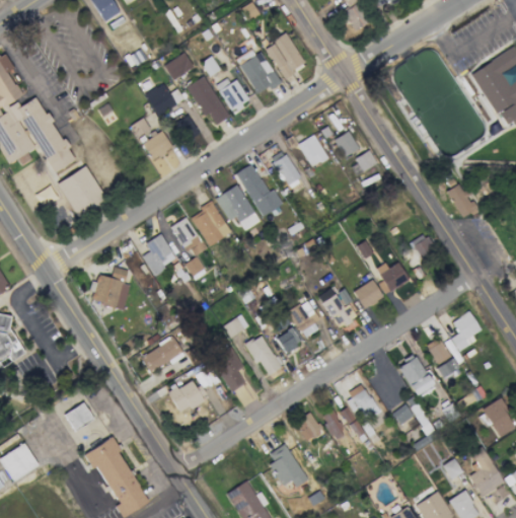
[(91,0),(105,22),(121,12),(112,0),(91,0)]
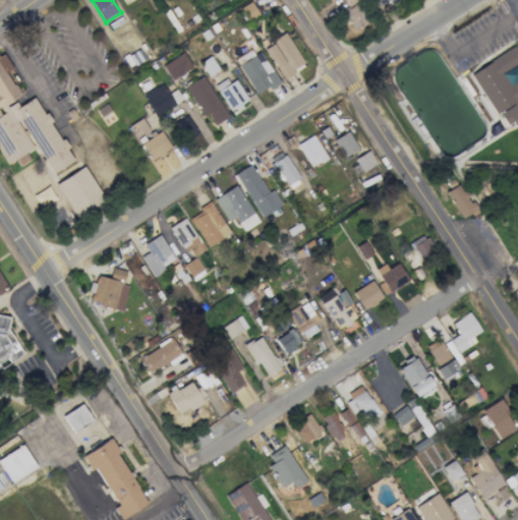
[(373,0),(378,9),(390,3),(391,5),(400,0),(373,0)]
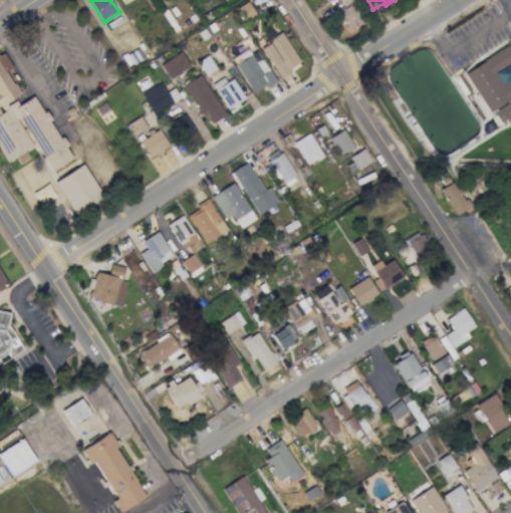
[(245,21),(256,15),(249,3),(238,9),(245,21)]
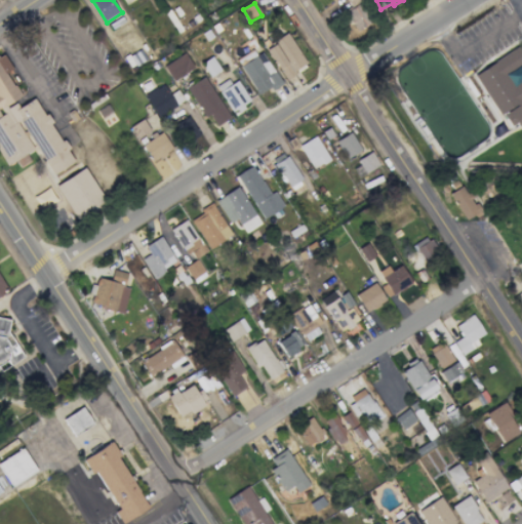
[(347,11),(357,32),(373,24),(363,3),(347,11)]
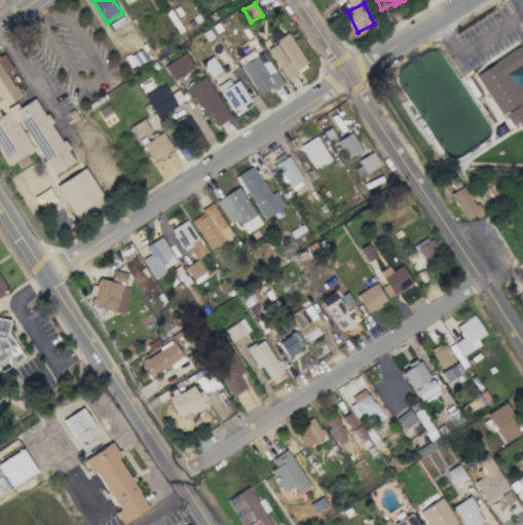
[(277,41),(278,43),(269,49),(287,79),(309,66),(290,33),(277,41)]
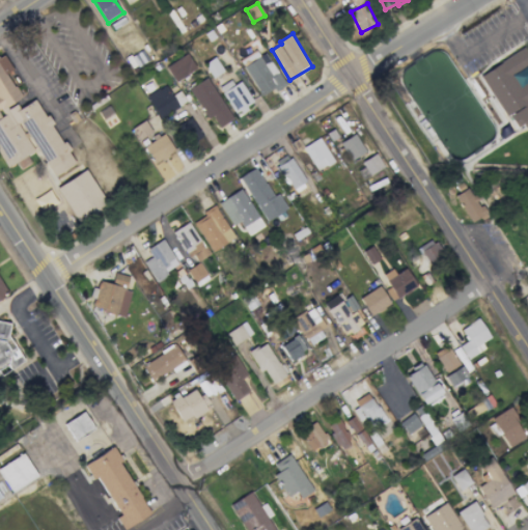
[(482,74),(525,48),(527,51),(527,67),(518,75),(524,84),(527,82),(527,104),(509,117),(482,74)]
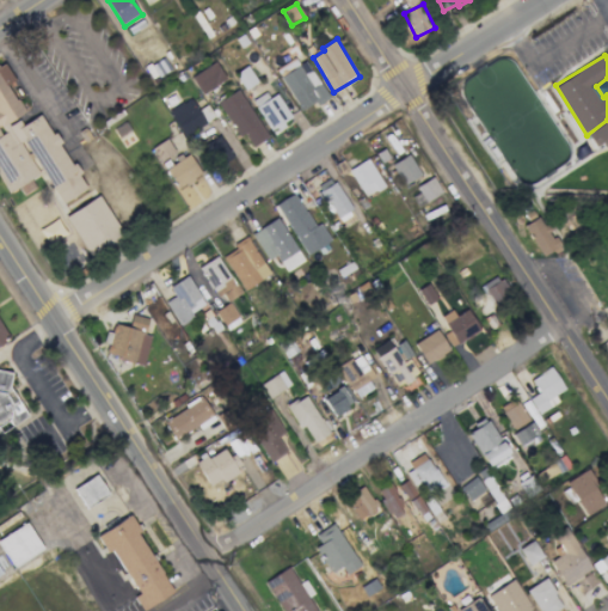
[(203,96),(228,80),(217,62),(192,78),(203,96)]
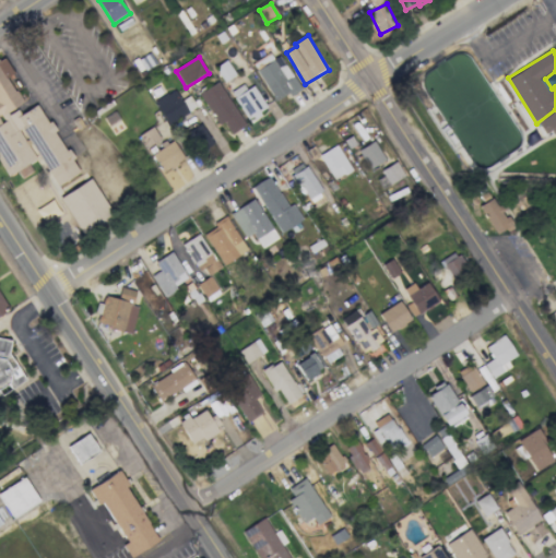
[(275,103),(302,91),(290,66),(280,70),(273,58),(264,62),(267,67),(260,70),(275,103)]
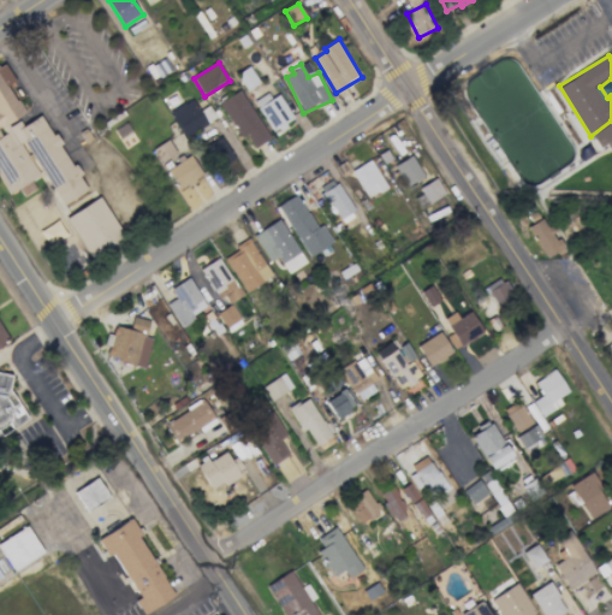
[(0,177),(10,194),(47,175),(64,206),(88,193),(46,114),(24,126),(19,119),(27,116),(11,86),(16,82),(7,65),(0,67),(0,177)]
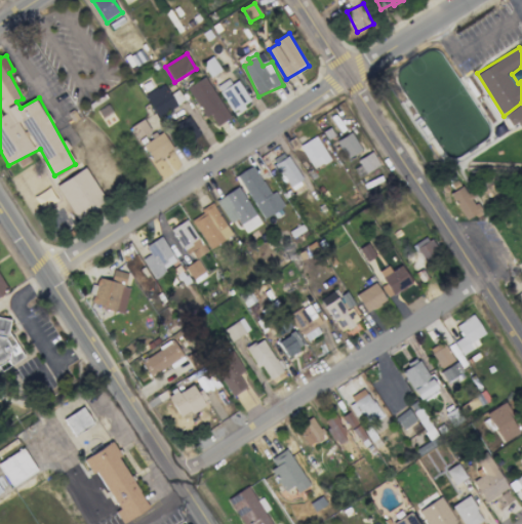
[(211,77),(222,72),(215,57),(204,63),(211,77)]
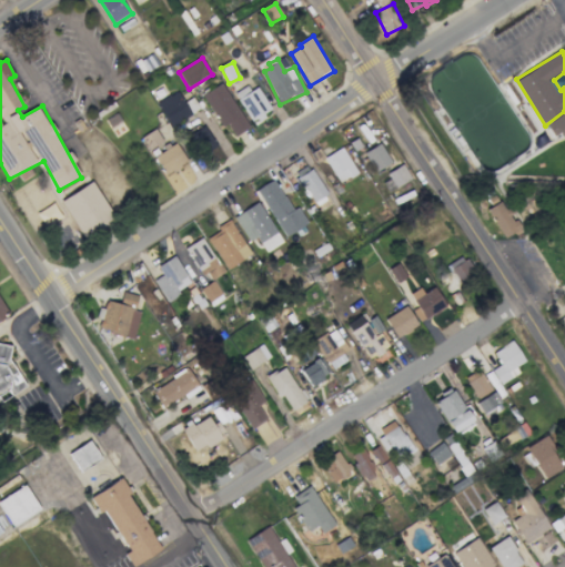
[(204,95),(224,128),(229,125),(236,138),(251,129),(223,83),(204,95)]
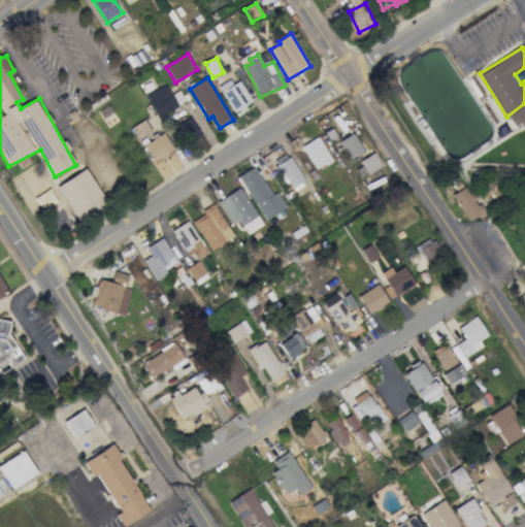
[(239,77),(221,89),(236,114),(255,103),(239,77)]
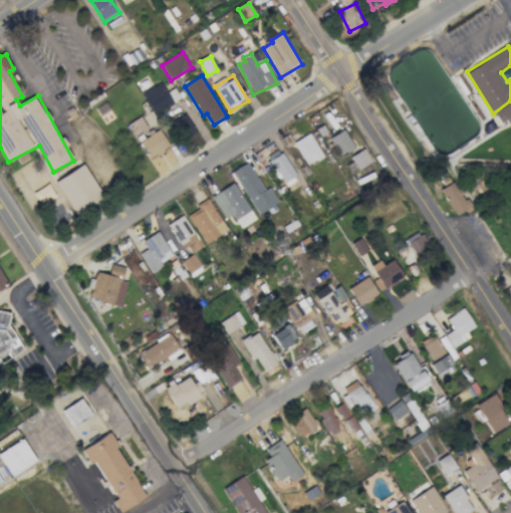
[(176,88),(169,93),(162,82),(144,94),(156,114),(182,99),(176,88)]
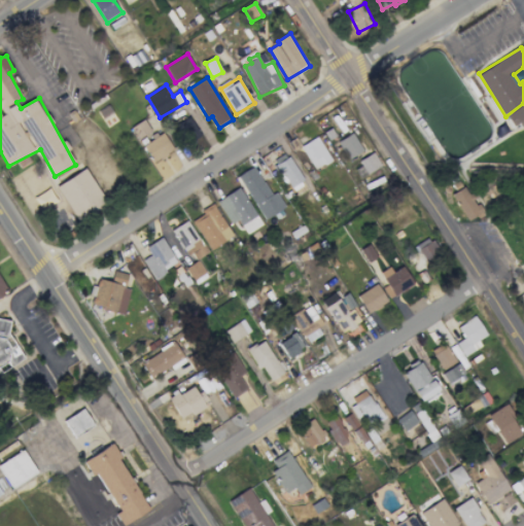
[(177,126),(188,146),(204,138),(193,117),(177,126)]
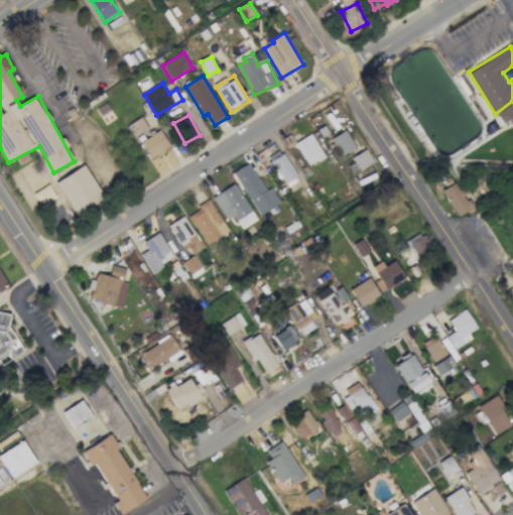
[(136,137),(150,129),(142,117),(129,125),(136,137)]
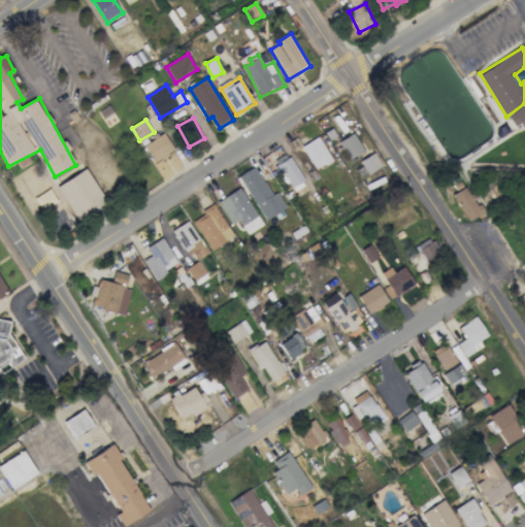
[(154,163),(175,153),(166,134),(145,144),(154,163)]
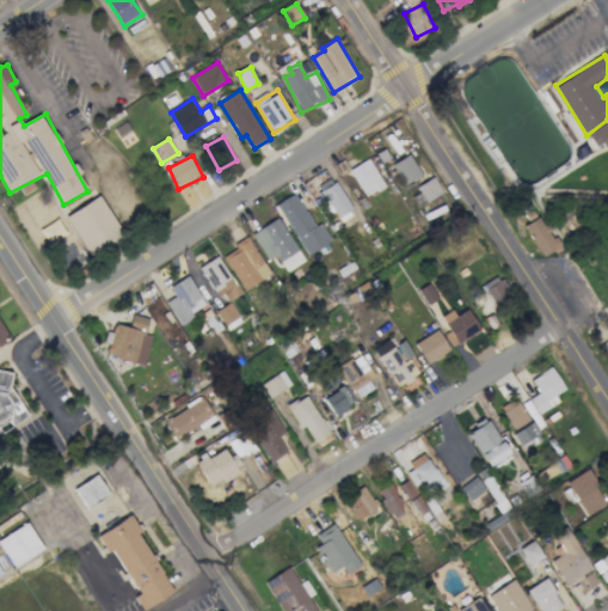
[(405,187),(423,176),(412,156),(393,165),(405,187)]
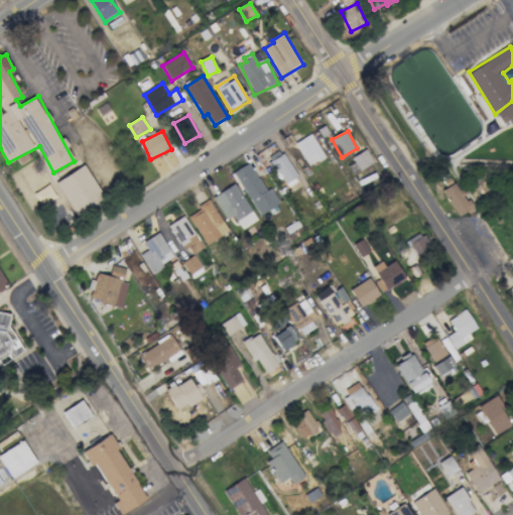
[(309,167),(326,158),(312,134),(296,143),(309,167)]
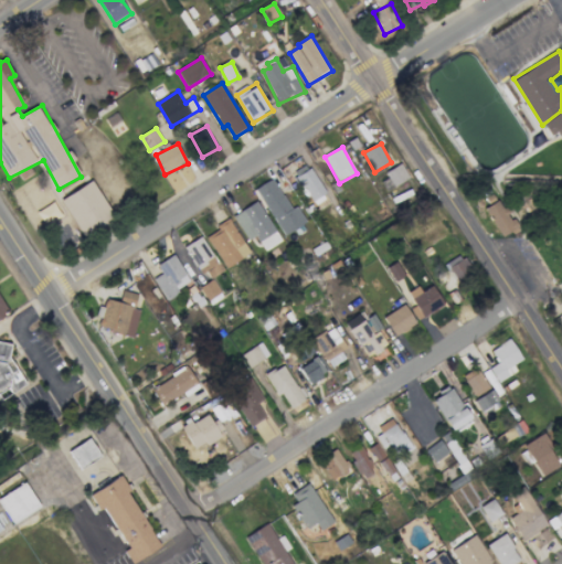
[(411,180),(403,165),(388,171),(394,187),(411,180)]
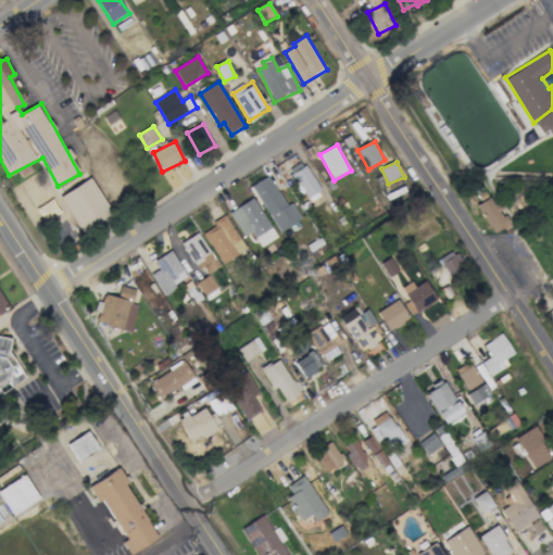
[(324,190),(306,165),(291,176),(309,201),(324,190)]
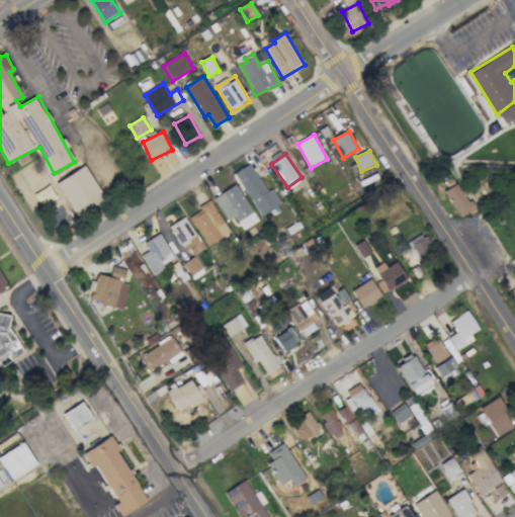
[(236,173),(260,217),(282,204),(273,188),(267,192),(252,164),(236,173)]
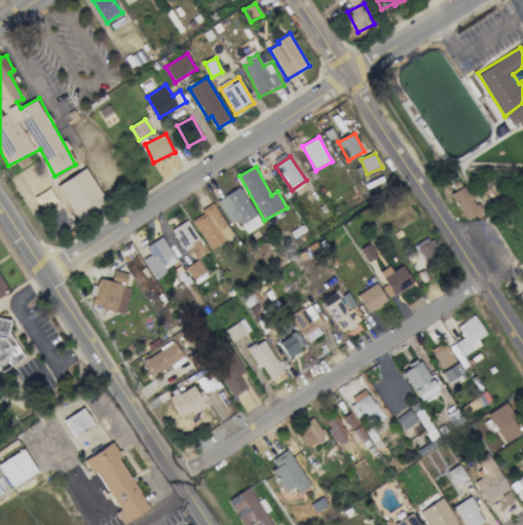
[(58,186),(78,220),(108,202),(87,169),(58,186)]
